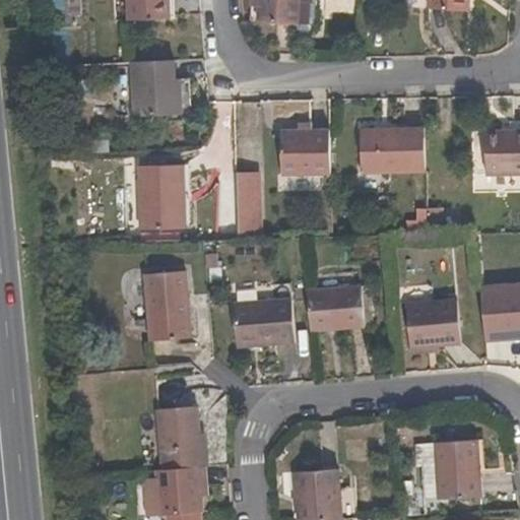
[(126,0),(127,21),(171,18),(169,0),(126,0)]
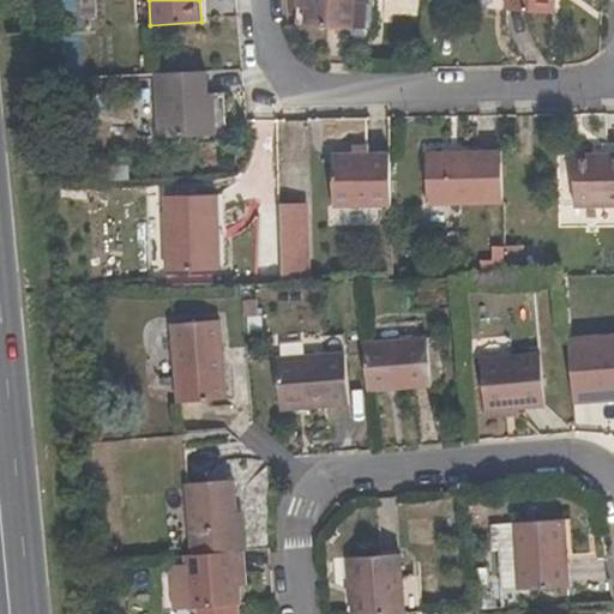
[(304,0),(305,7),(304,24),(349,26),(372,28),(373,28),(374,0),(304,0)]
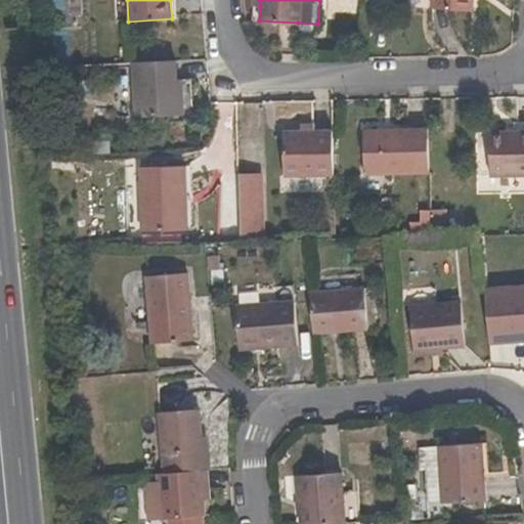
[(470,0),(430,0),(430,8),(469,10),(470,0)]
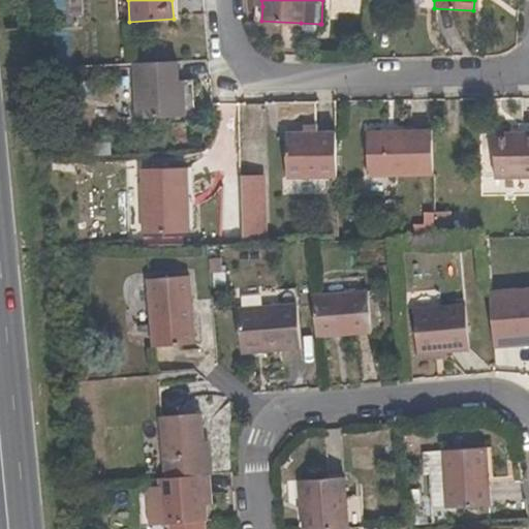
[(301,23),(300,33),(320,34),(320,24),(301,23)]
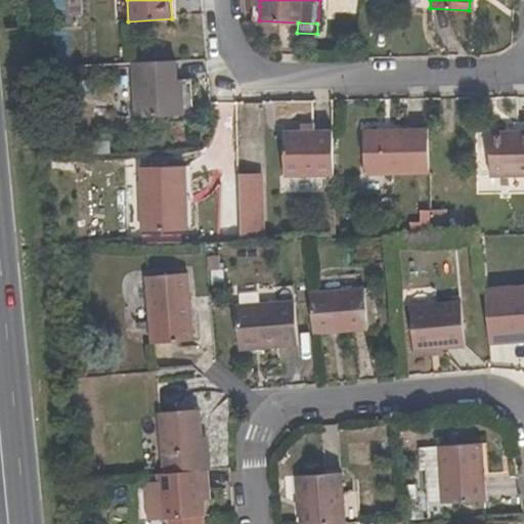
[(132,62),(134,118),(184,116),(183,98),(178,98),(177,79),(176,60),(132,62)]
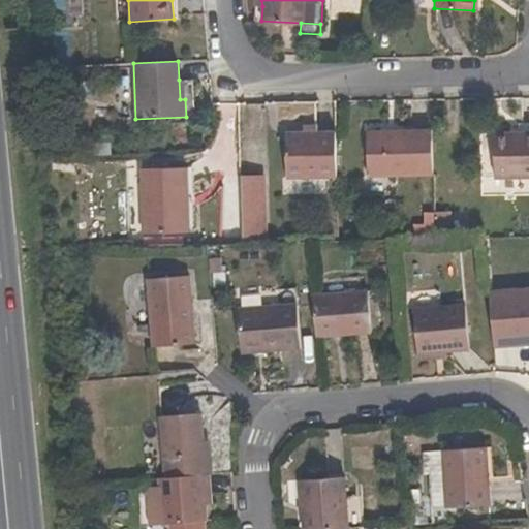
[(434,177),(433,129),(367,130),(368,180),(434,177)]
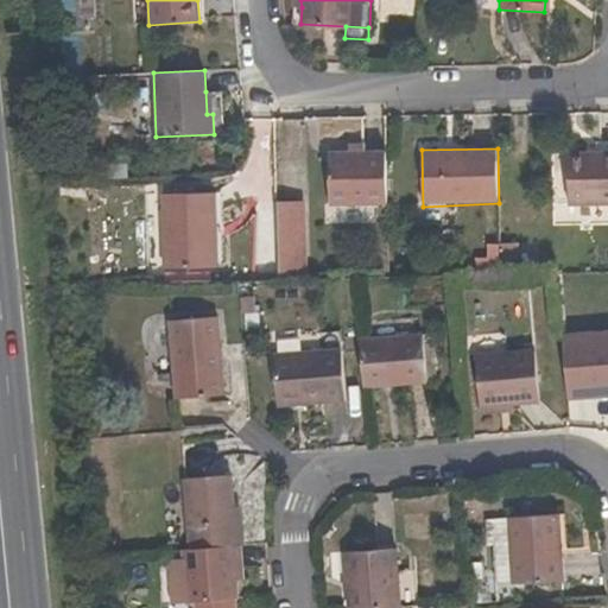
[(387,206),(385,151),(328,152),(330,207),(387,206)]
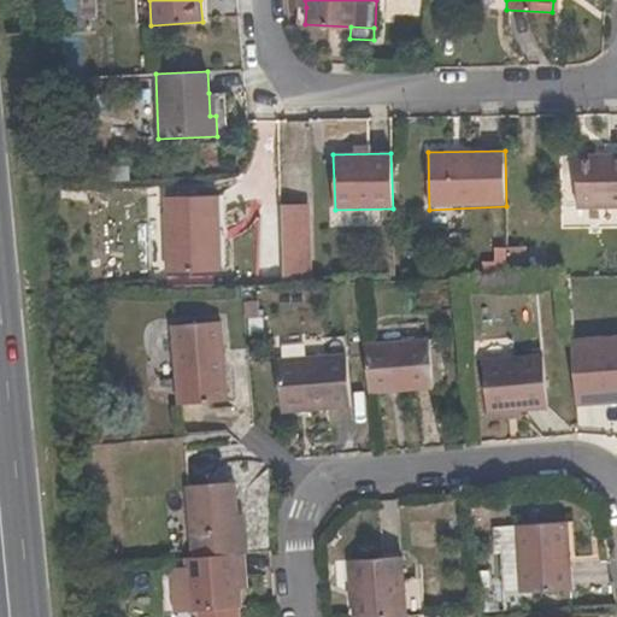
[(597,156),(576,157),(577,207),(616,206),(616,154),(612,154),(612,160),(597,160),(597,156)]
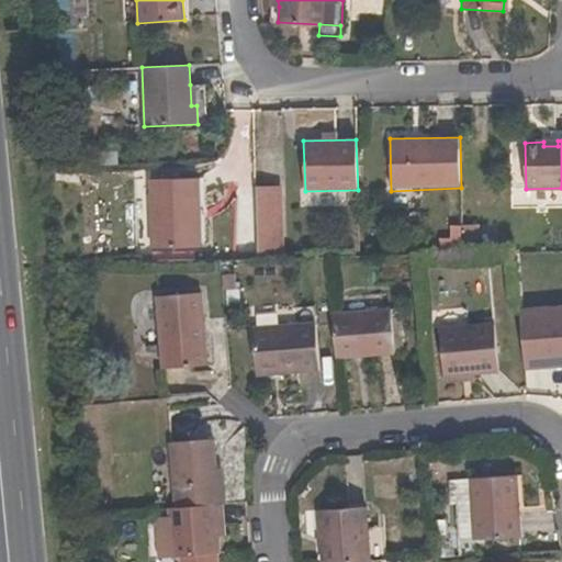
[(201,211),(200,180),(148,181),(152,249),(195,247),(194,211),(201,211)]
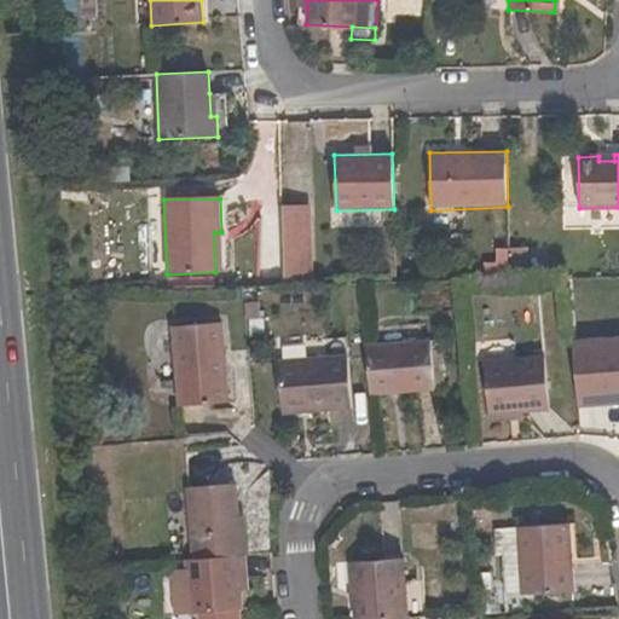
[(311,206),(282,207),(283,283),(312,283),(311,206)]
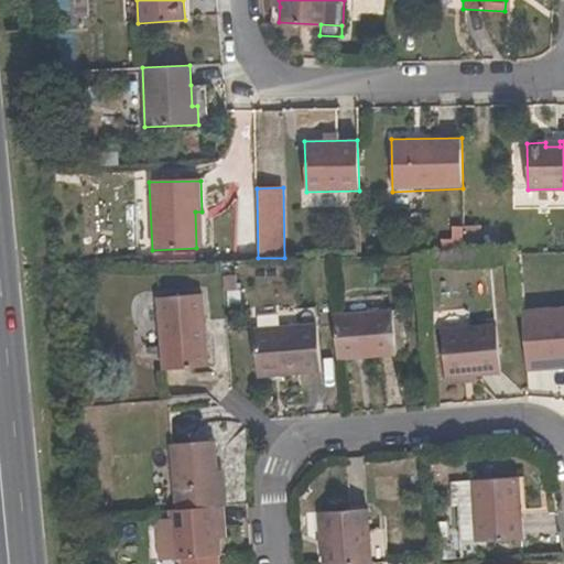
[(209,368),(204,295),(155,299),(162,371),(209,368)]
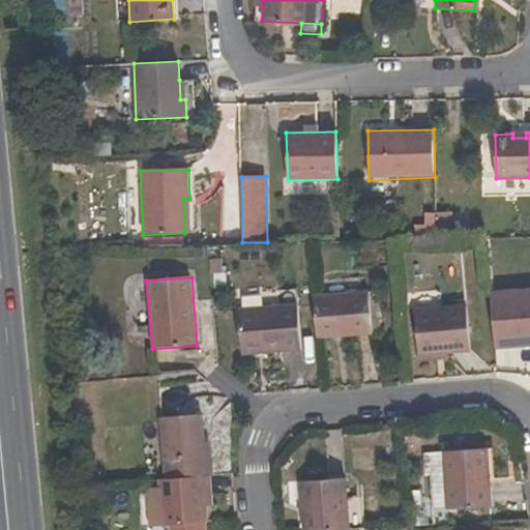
[(529,340),(529,290),(489,293),(493,349),(510,348),(509,342),(529,340)]
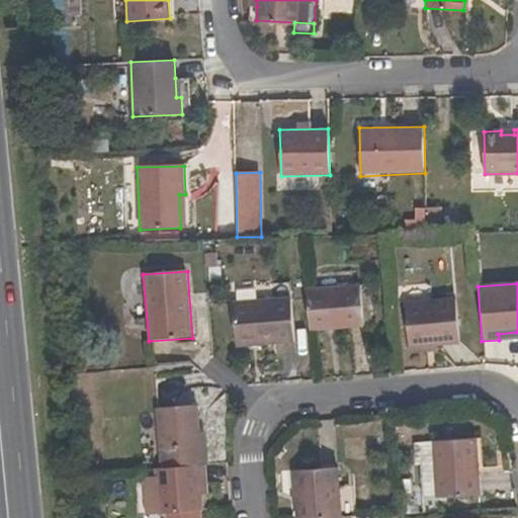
[(363,327),(359,285),(306,289),(309,331),(363,327)]
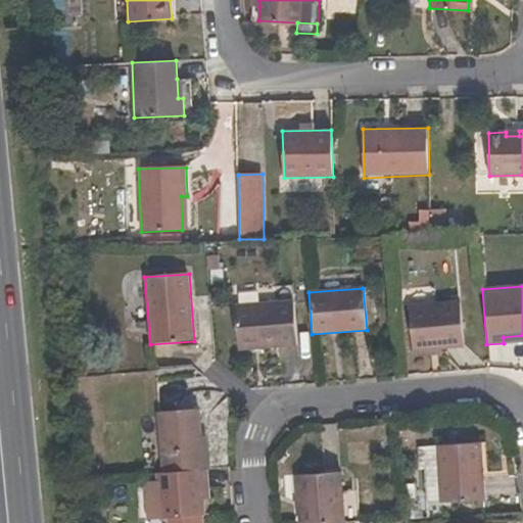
[(239,348),(295,344),(292,301),(235,306),(239,348)]
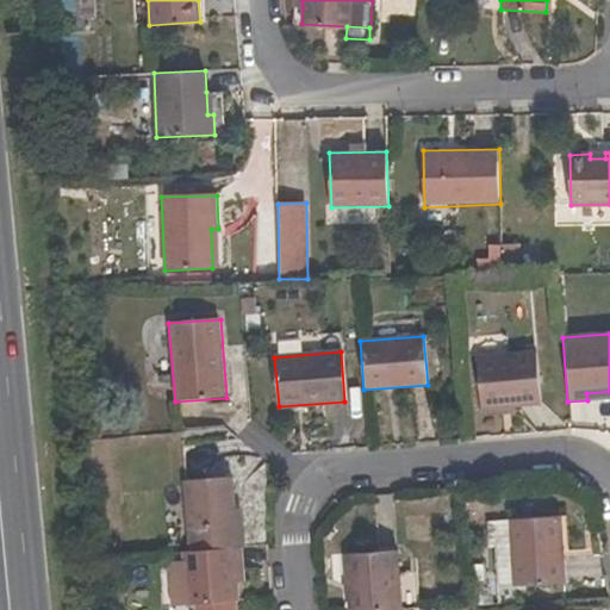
[(517,404),(541,403),(537,352),(478,356),(481,406),(517,404)]
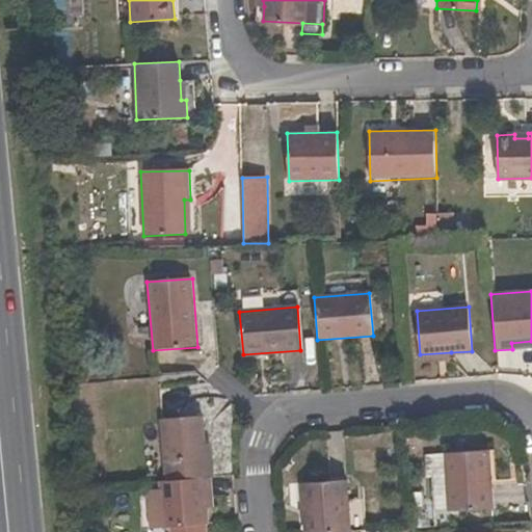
[(421,361),(452,360),(451,352),(420,354),(421,361)]
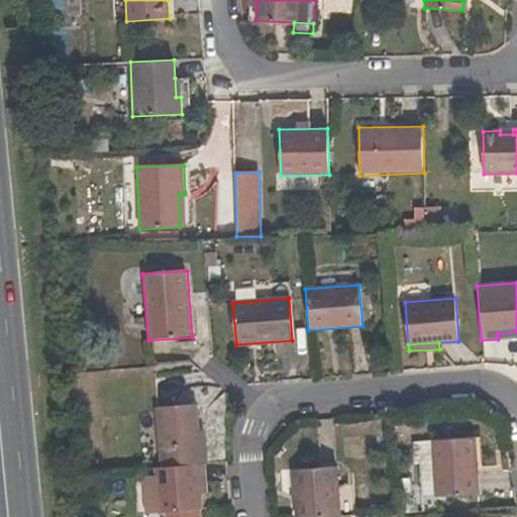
[(197,405),(157,408),(162,468),(201,464),(199,431),(197,405)]
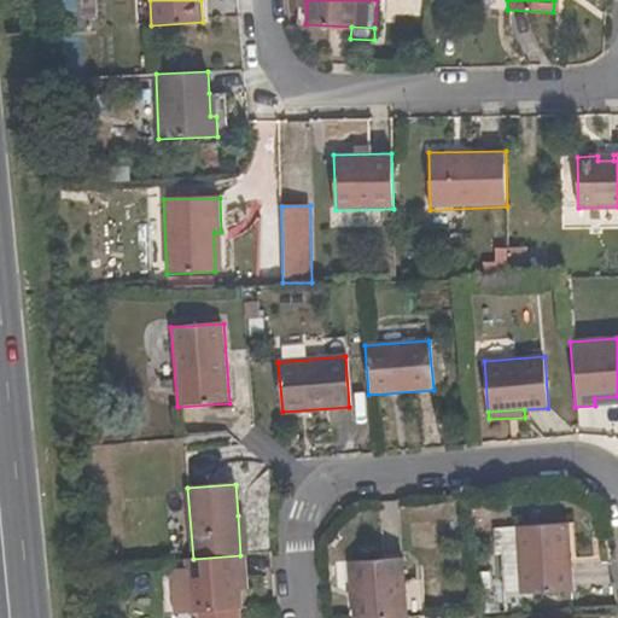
[(517,526),(520,594),(573,590),(570,524),(517,526)]
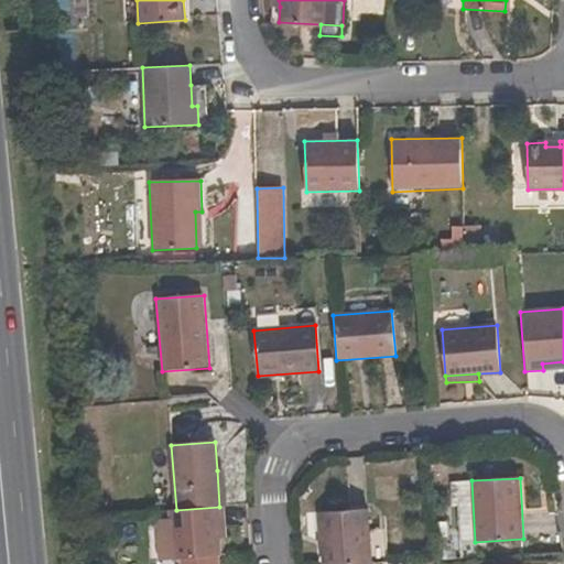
[(176,510),(171,511),(174,537),(175,559),(183,557),(183,563),(220,563),(219,554),(221,554),(219,524),(226,524),(225,506),(219,507),(176,510)]
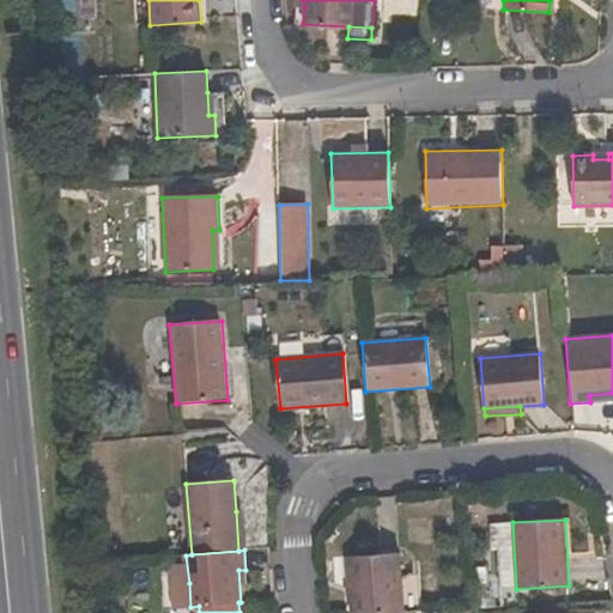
[(350,612),(399,612),(422,611),(419,576),(402,577),(400,553),(346,558),(350,612)]
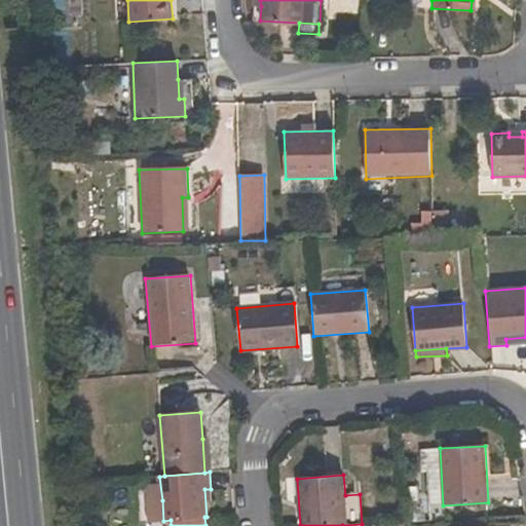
[(162,500),(151,501),(153,522),(163,521),(162,500)]
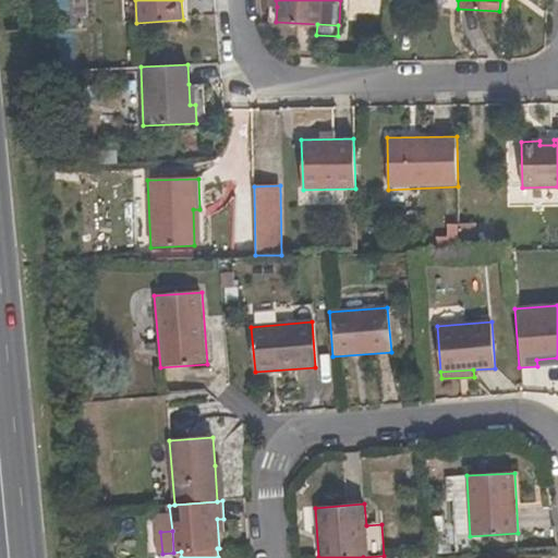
[(100,543),(99,543),(100,557),(114,557),(113,541),(110,542),(100,543)]
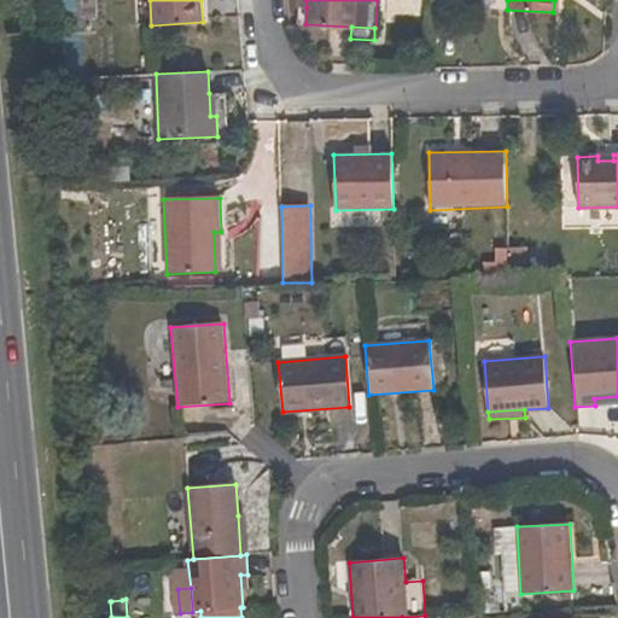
[(503,601),(489,602),(490,617),(505,617),(503,601)]
